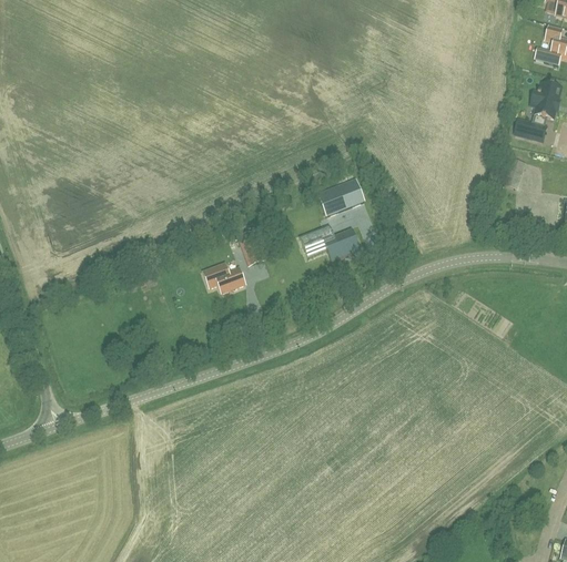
[(556,0),(559,1),(556,12),(566,14),(566,0),(556,0)]
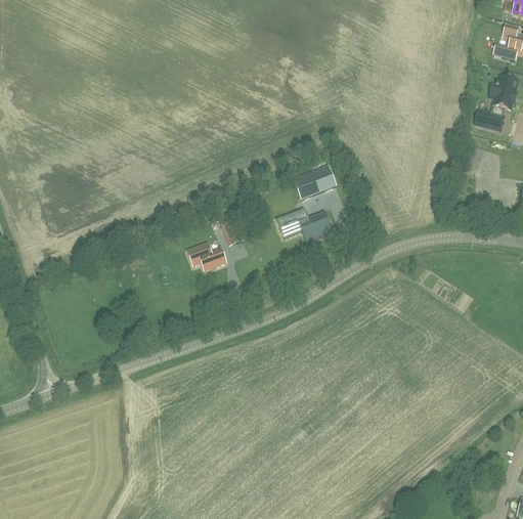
[(495,41),(493,52),(503,55),(515,58),(517,50),(522,51),(522,34),(517,33),(519,25),(507,22),(504,34),(511,37),(509,45),(506,44),(495,41)]
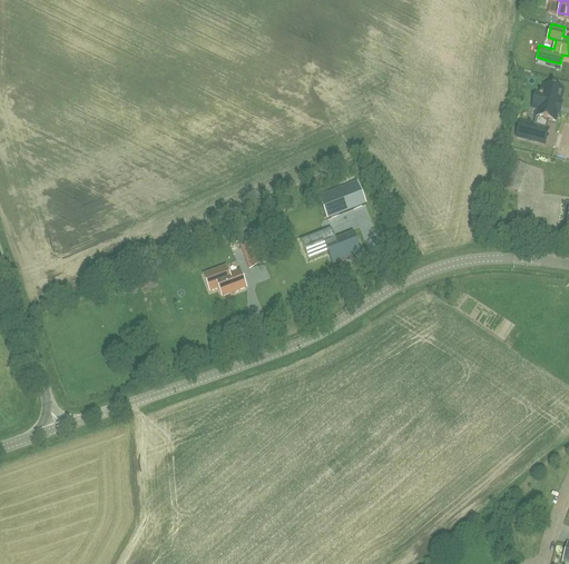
[(557,82),(553,81),(553,83),(548,81),(547,87),(547,86),(546,91),(540,90),(540,89),(536,104),(539,105),(535,121),(521,118),(517,132),(535,137),(538,124),(545,125),(545,124),(547,117),(549,117),(550,115),(556,117),(558,108),(561,98),(565,86),(556,83),(557,82)]
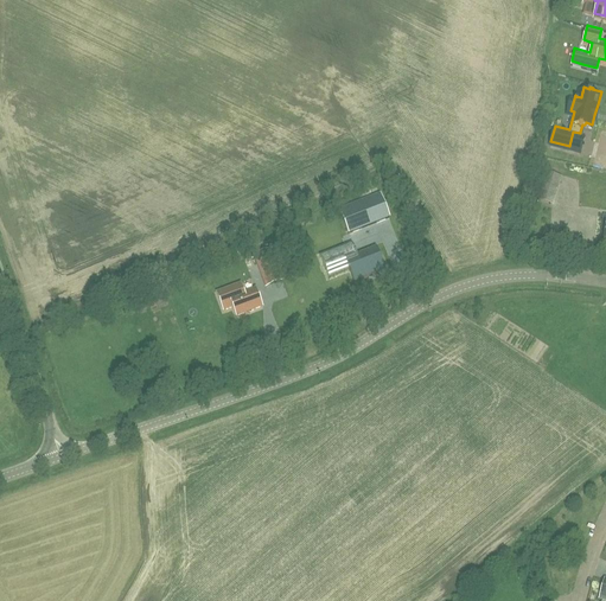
[(562,173),(547,168),(537,196),(553,200),(562,173)]
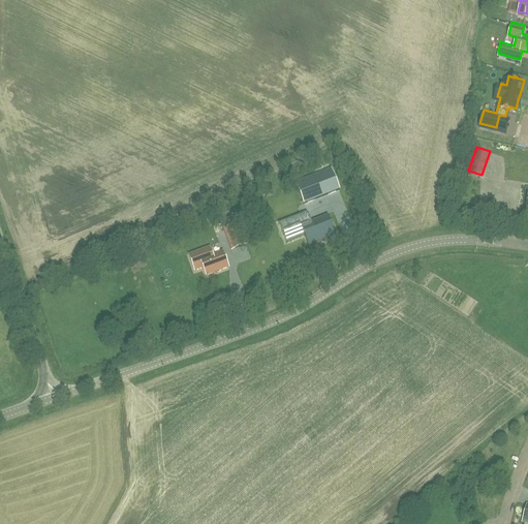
[(332,164),(298,178),(306,199),(340,186),(332,164)]
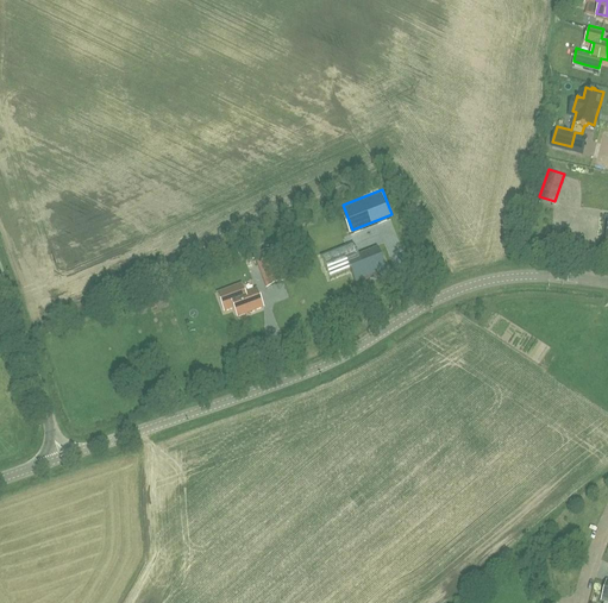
[(353,239),(321,252),(331,275),(351,267),(353,274),(355,272),(356,278),(367,274),(367,275),(388,267),(378,243),(358,251),(353,239)]
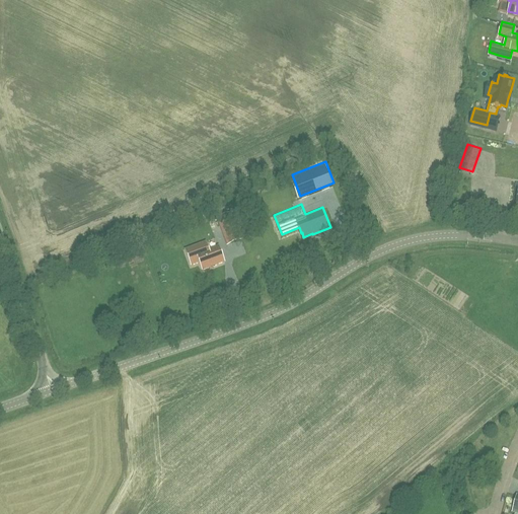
[(225,232),(232,230),(235,238),(242,236),(232,209),(218,215),(225,232)]
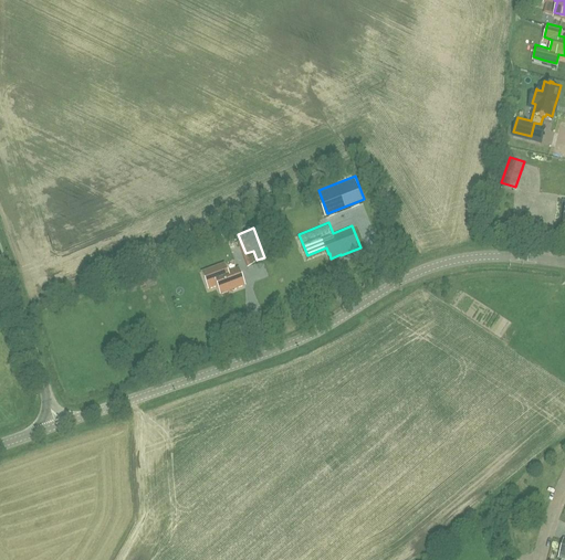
[(226,261),(203,268),(209,285),(218,282),(221,289),(246,281),(239,264),(228,268),(226,261)]
